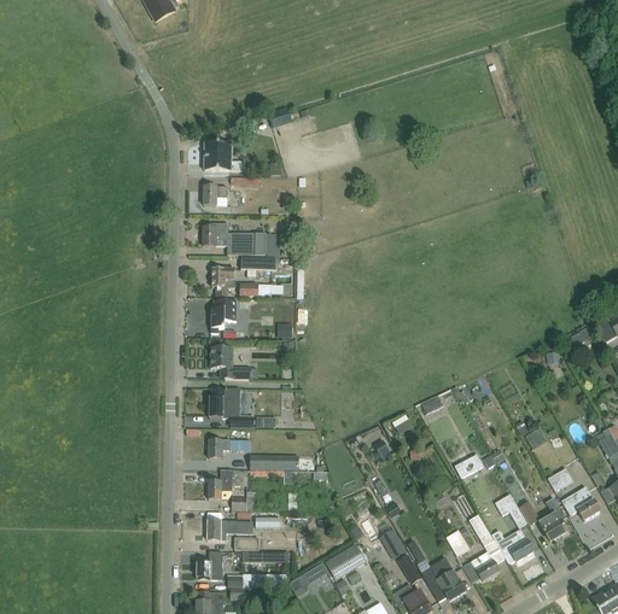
[(144,0),(156,21),(175,10),(174,7),(179,5),(176,0),(144,0)]
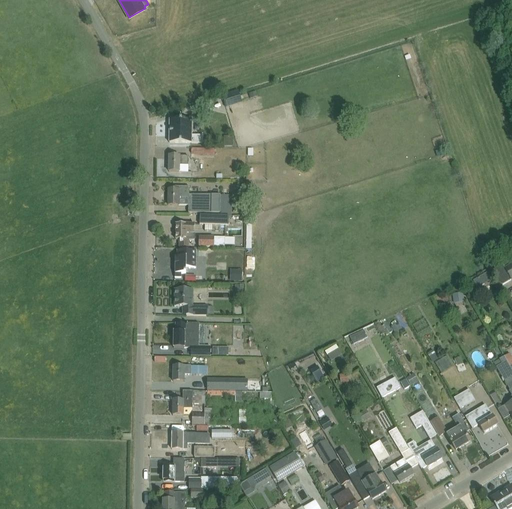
[(222,93),(223,96),(226,105),(242,100),(238,88),(222,93)]
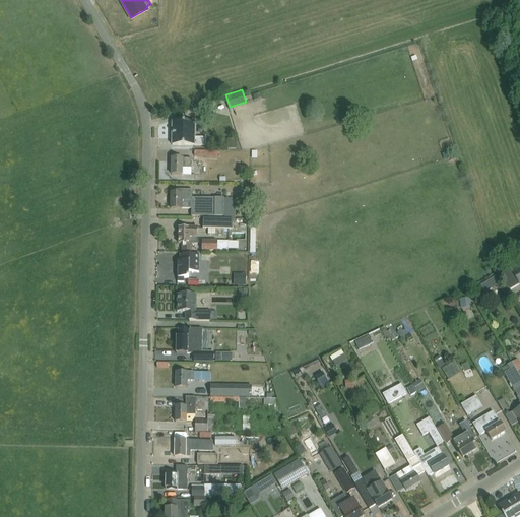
[(195,135),(195,119),(172,119),(172,143),(206,143),(206,135),(195,135)]
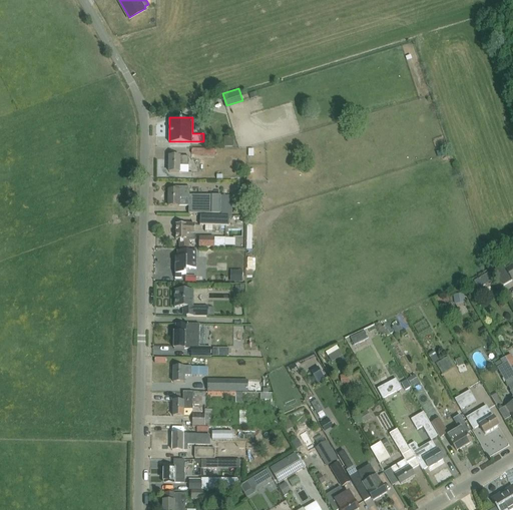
[(223,134),(223,143),(233,144),(233,134),(223,134)]
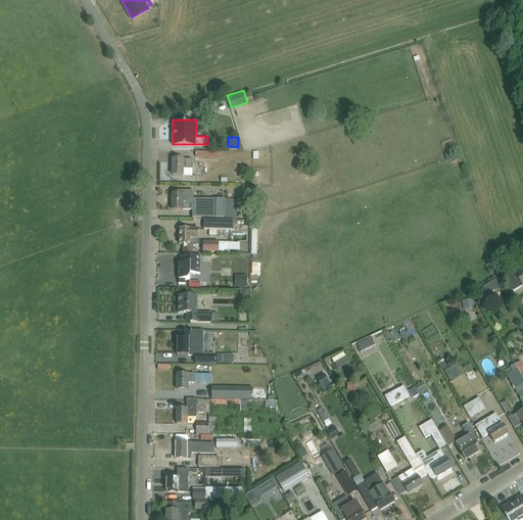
[(173,173),(191,173),(192,157),(173,156),(173,173)]
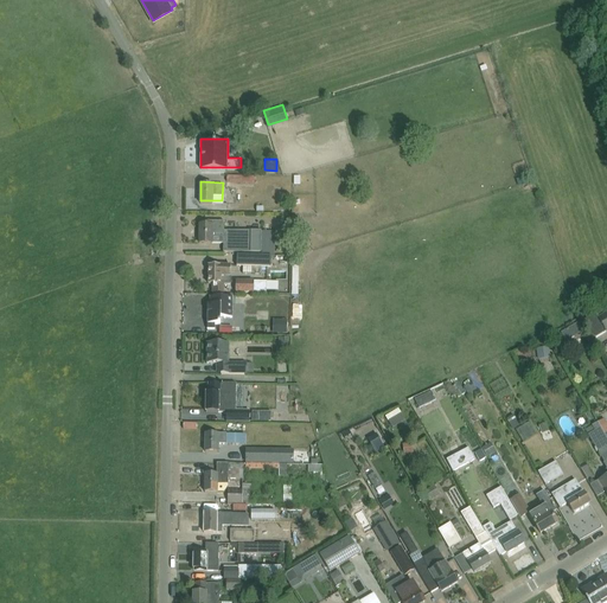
[(199,222),(199,241),(210,241),(223,241),(223,249),(250,249),(257,249),(261,250),(261,228),(251,228),(227,228),(227,231),(224,231),(224,219),(224,218),(213,218),(200,218),(200,222),(199,222)]
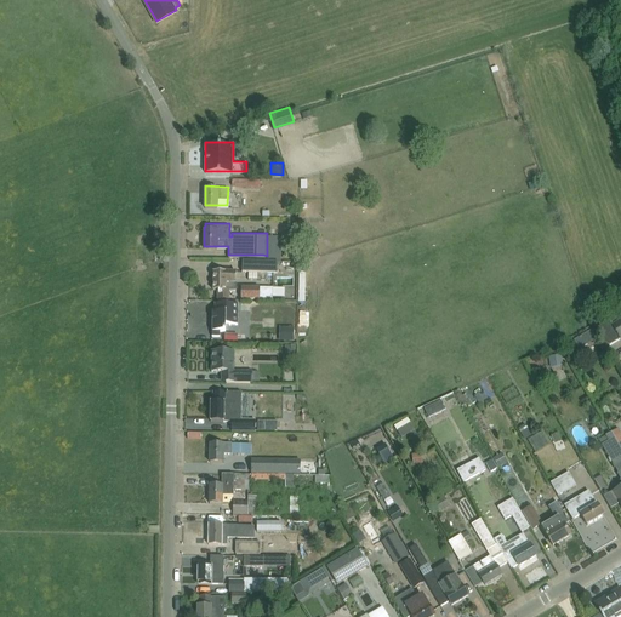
[(243,258),(243,269),(257,269),(257,278),(267,278),(267,269),(277,270),(278,260),(243,258)]
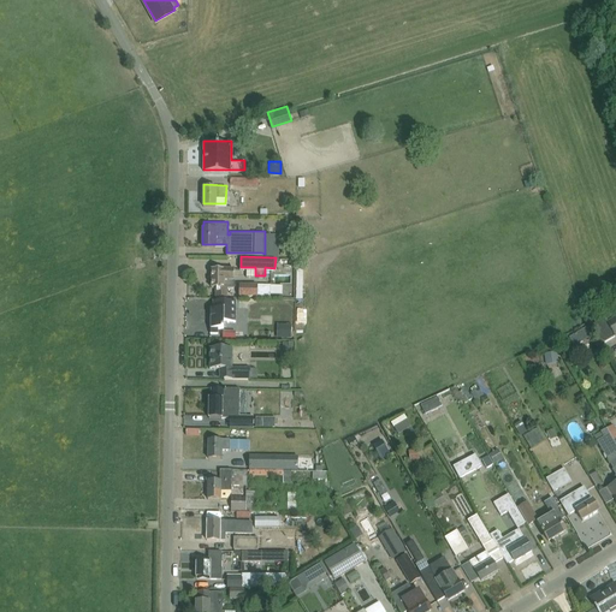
[(215,285),(215,296),(226,296),(227,285),(234,285),(234,266),(224,266),(212,266),(211,285),(215,285)]
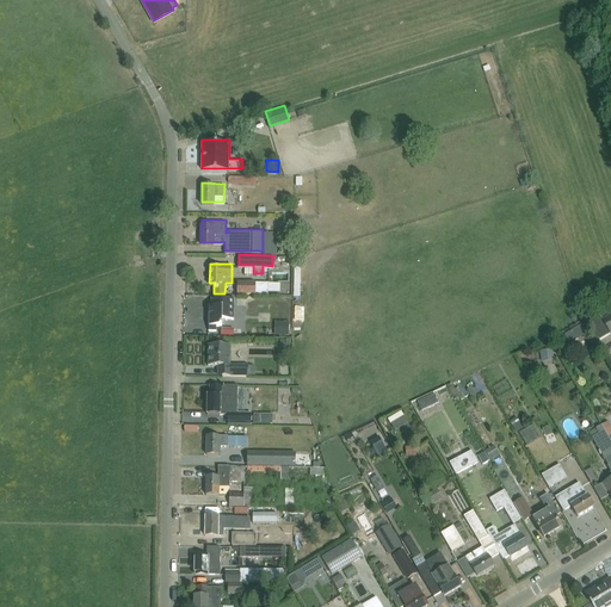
[(255,279),(236,279),(236,292),(255,292),(255,291),(267,291),(269,280),(255,279)]
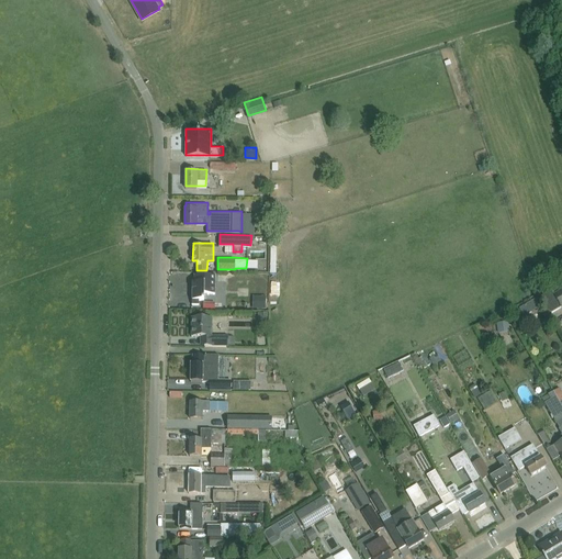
[(215,292),(215,272),(194,272),(193,280),(192,280),(191,302),(199,302),(199,298),(204,298),(204,291),(215,292)]
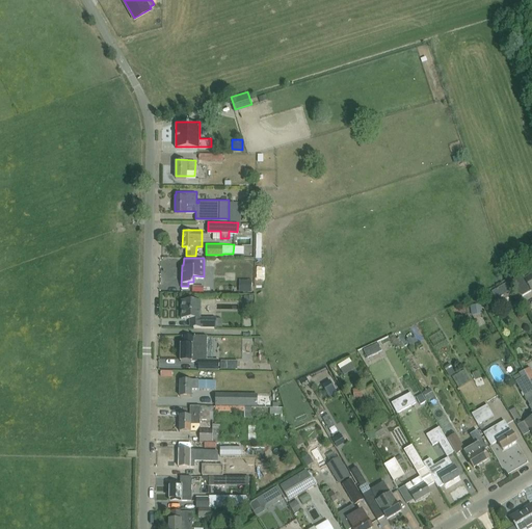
[(521,294),(530,289),(531,288),(531,270),(524,276),(522,273),(512,279),(521,294)]
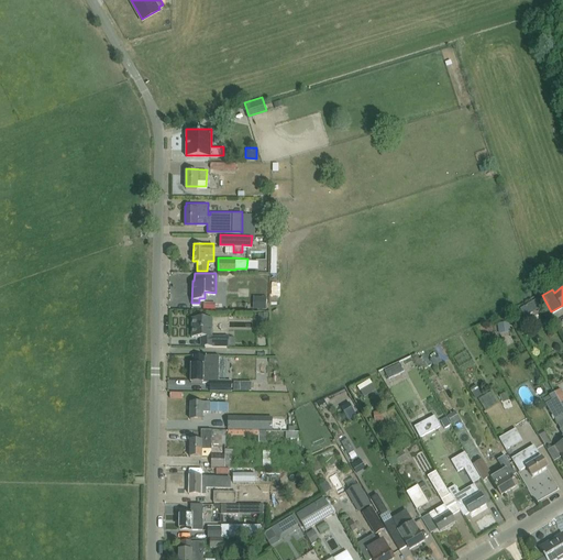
[(257,294),(257,307),(265,307),(266,294),(257,294)]
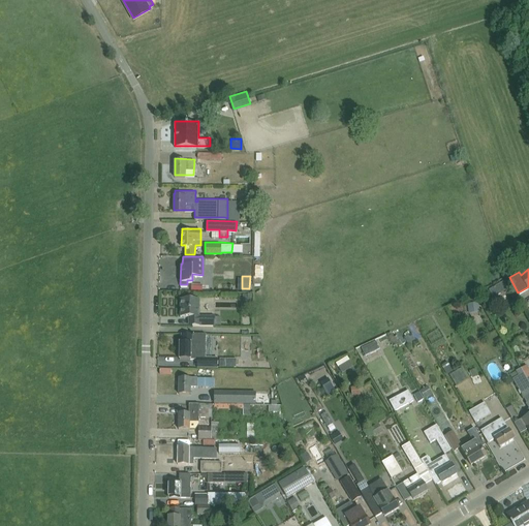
[(505,278),(489,287),(493,296),(509,285),(505,278)]
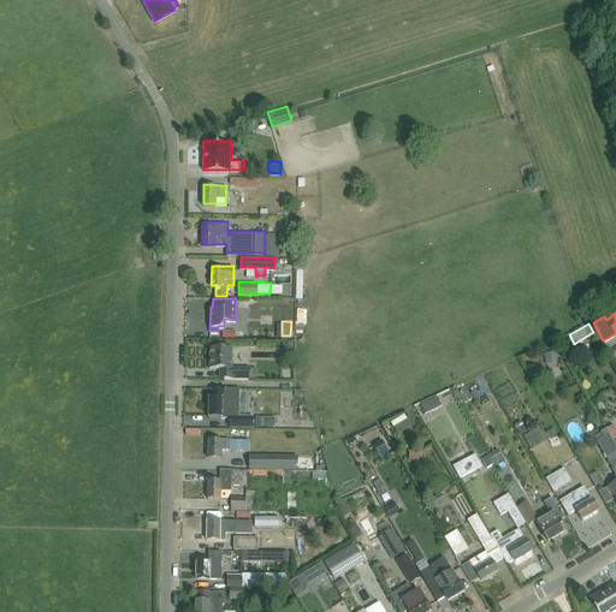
[(209,345),(209,366),(219,366),(224,367),(224,376),(249,376),(250,367),(250,364),(232,364),(232,345),(209,345)]
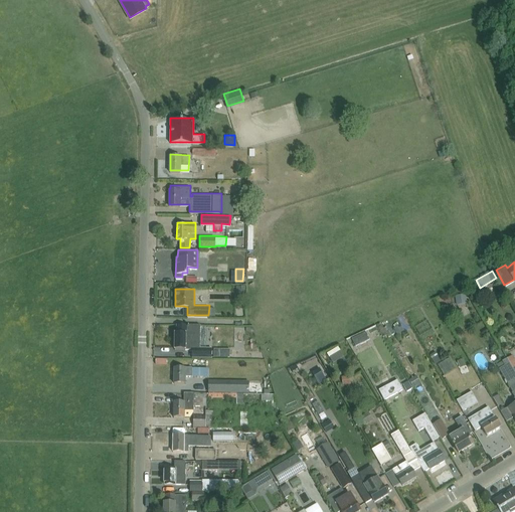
[(466,299),(465,292),(455,294),(456,300),(466,299)]
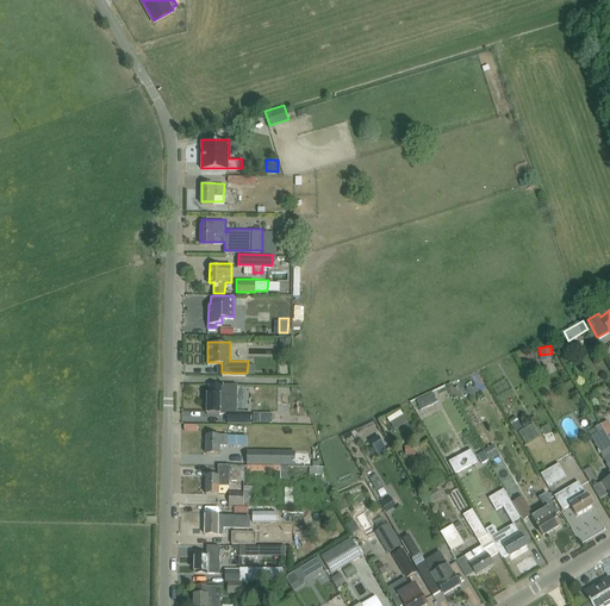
[(237,408),(237,381),(209,381),(209,392),(205,392),(205,412),(226,413),(226,412),(226,408),(237,408)]
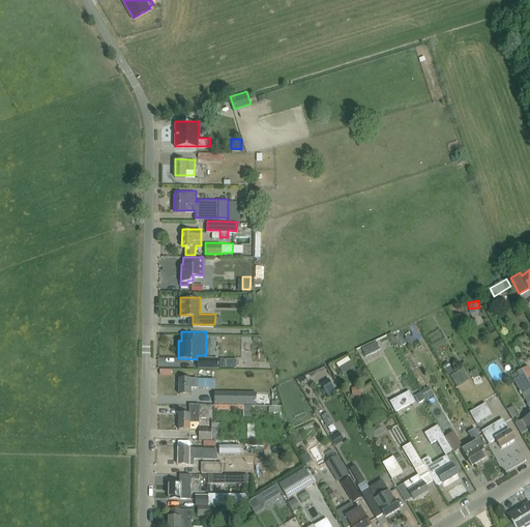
[(416,338),(412,331),(410,332),(406,334),(404,335),(408,342),(416,338)]
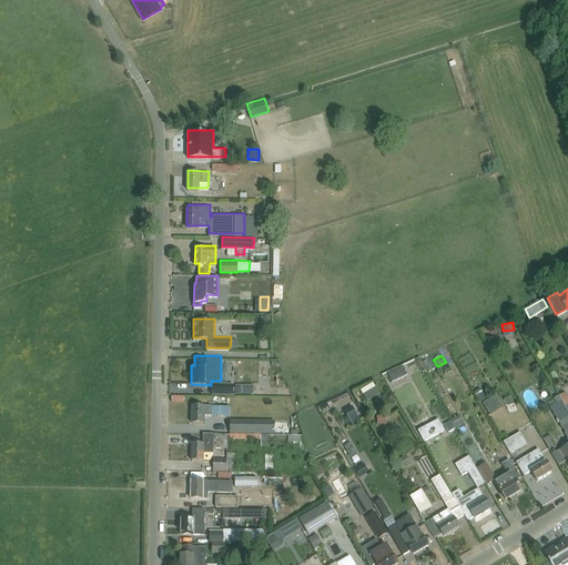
[(426,357),(423,360),(427,367),(428,370),(432,367),(426,357)]
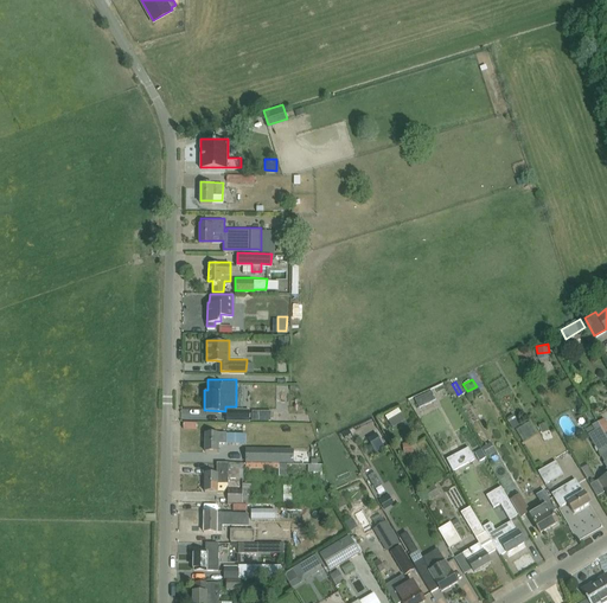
[(432,387),(414,396),(419,405),(435,397),(432,387)]
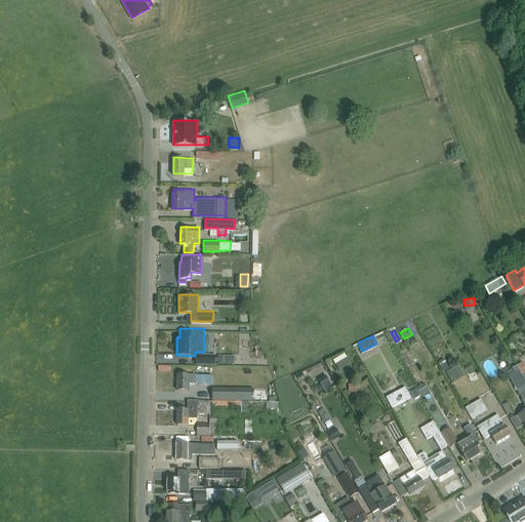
[(216,362),(217,352),(204,352),(195,352),(195,355),(195,356),(195,362),(216,362)]
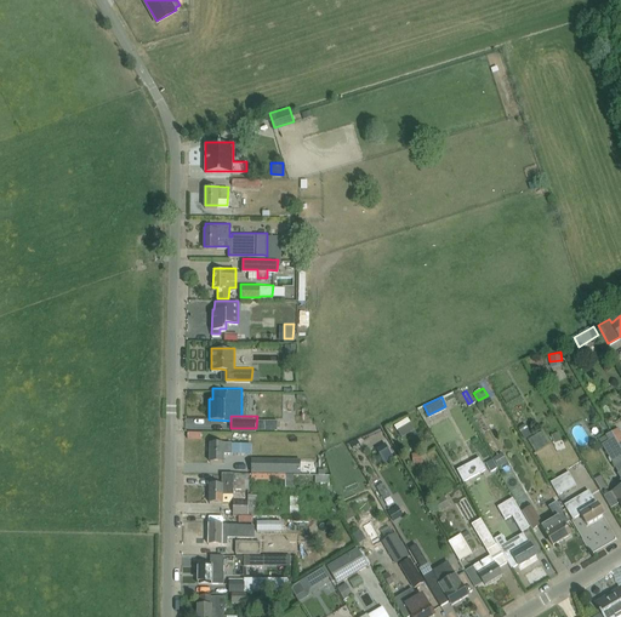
[(267,418),(267,428),(277,428),(277,418),(267,418)]
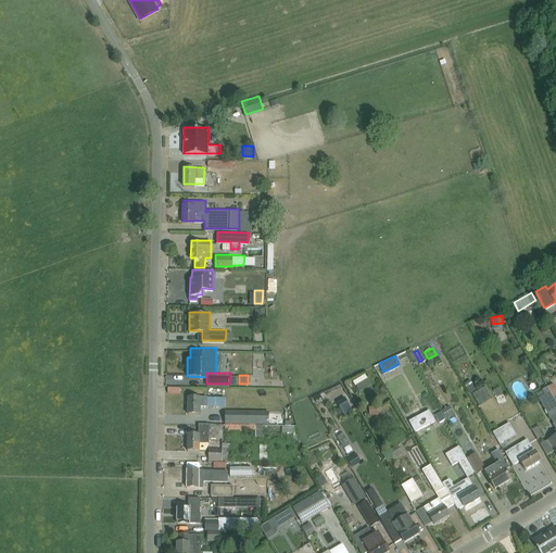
[(464,381),(469,390),(476,387),(470,378),(464,381)]
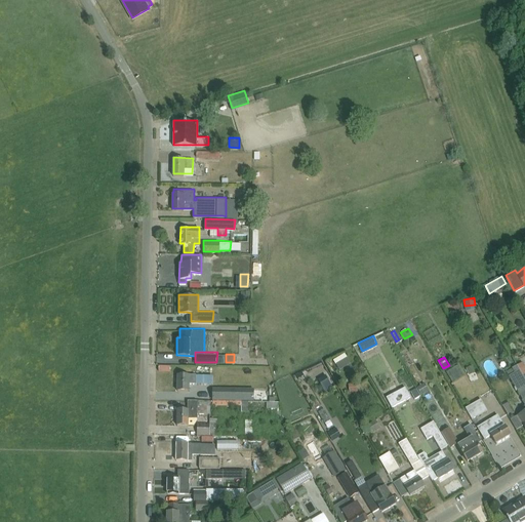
[(472,363),(466,366),(469,373),(475,370),(472,363)]
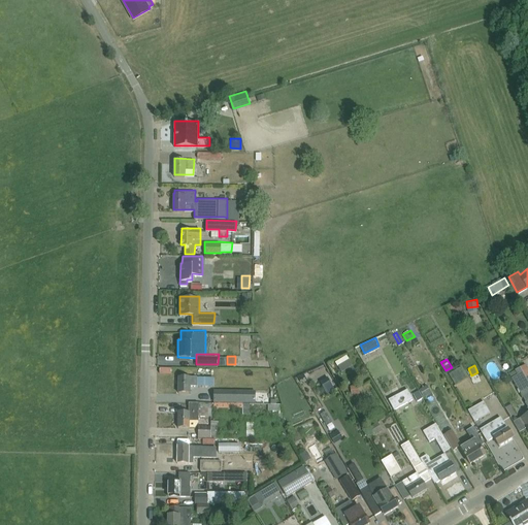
[(527,391),(527,378),(526,375),(520,365),(516,367),(518,372),(512,375),(512,376),(523,394),(527,391)]
